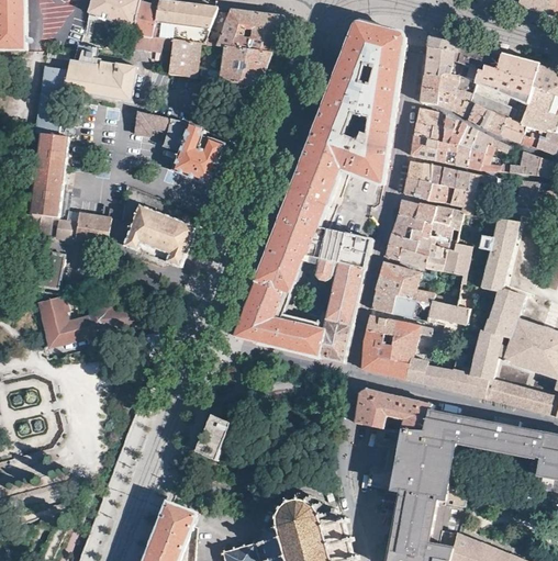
[(0,47),(24,47),(24,0),(0,0),(0,47)]
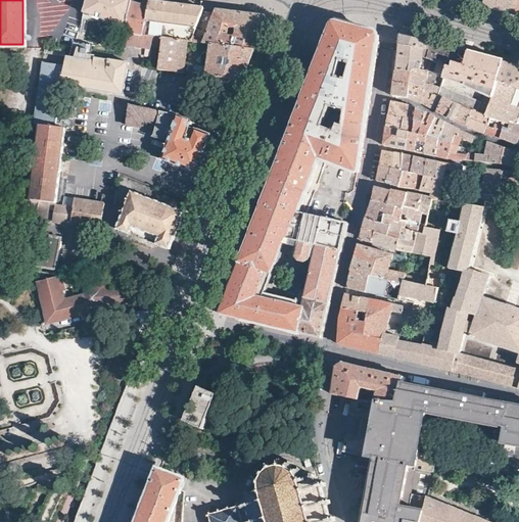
[(83,0),(80,10),(93,15),(94,10),(127,20),(130,0),(83,0)]
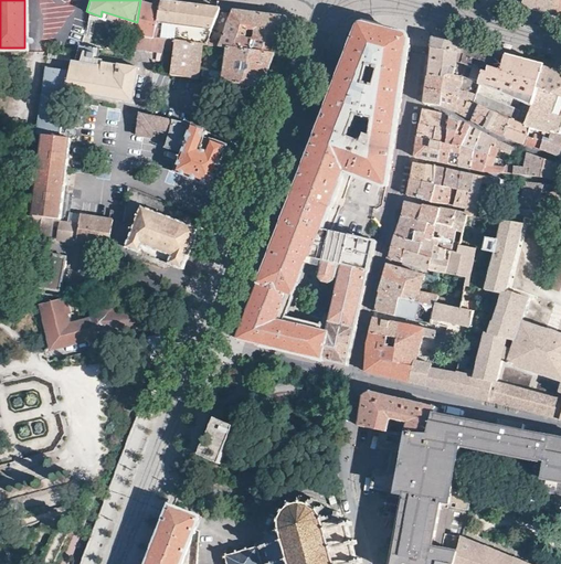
[(136,28),(134,44),(171,50),(173,39),(155,36),(160,0),(140,0),(137,22),(136,28)]
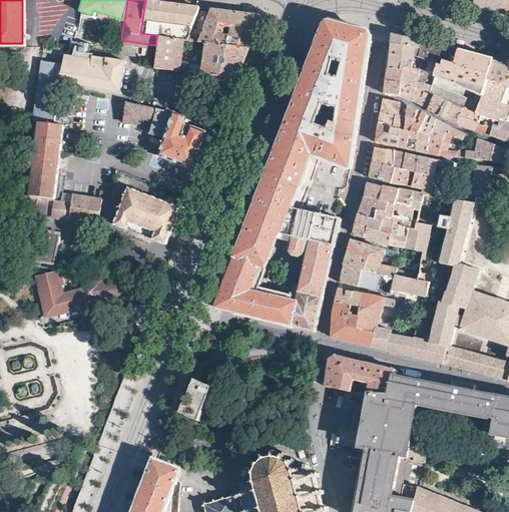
[(181,5),(151,0),(145,0),(140,33),(157,35),(204,42),(211,9),(195,7),(191,6),(181,5)]
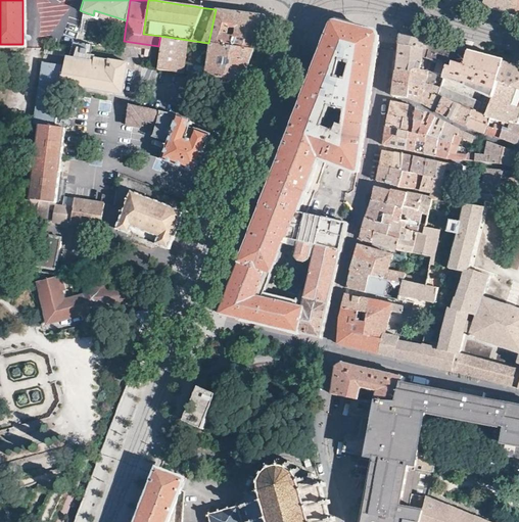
[(510,12),(513,0),(481,0),(480,4),(497,8),(510,12)]
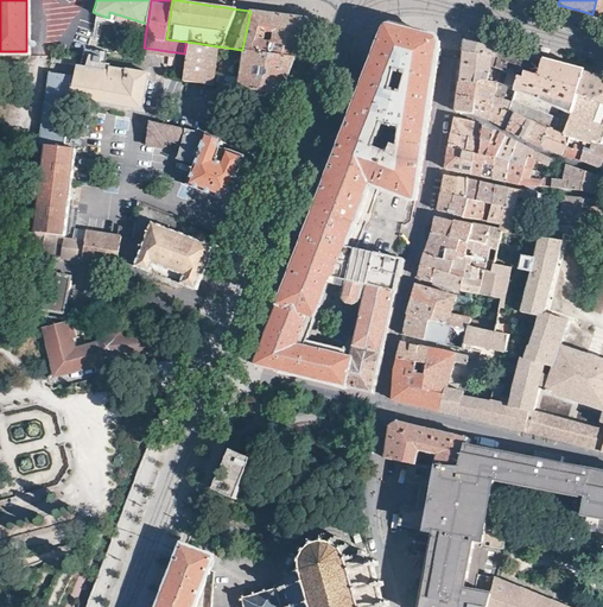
[(596,0),(592,14),(602,17),(602,0),(596,0)]
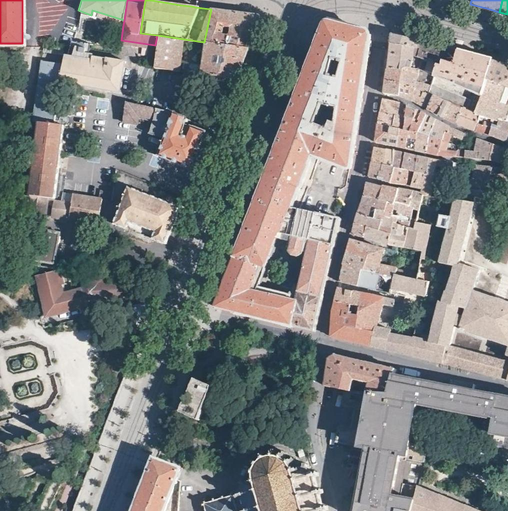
[(245,48),(250,35),(258,15),(211,9),(204,42),(245,48)]
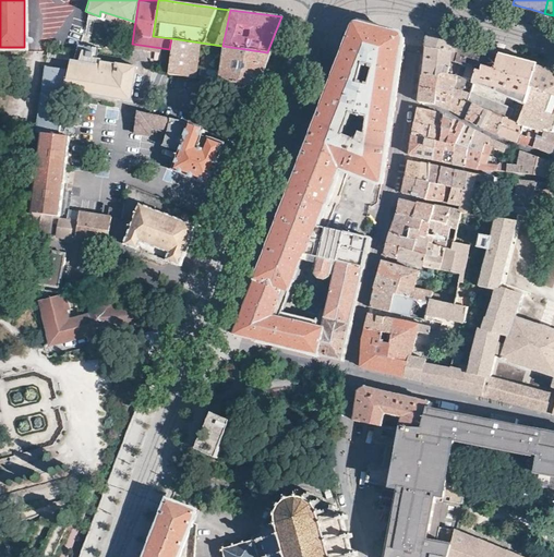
[(100,11),(99,16),(134,27),(135,22),(100,11)]
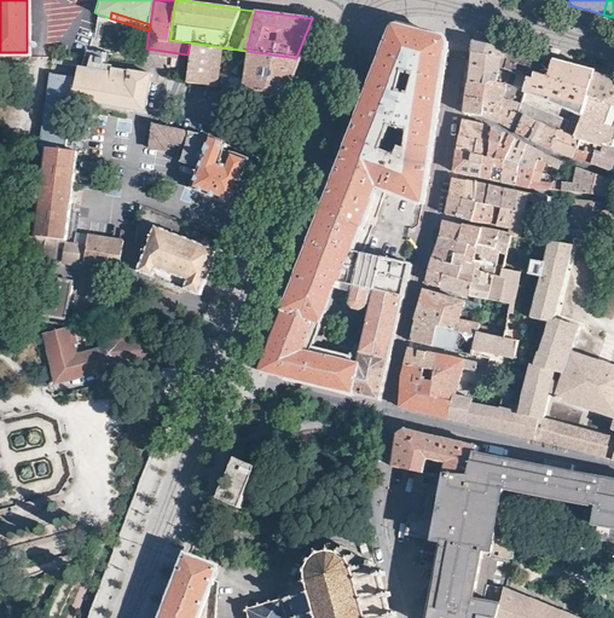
[(421,203),(423,201),(445,42),(445,39),(441,38),(398,26),(393,27),(391,30),(366,93),(342,154),(284,304),(282,310),(259,370),(352,394),(352,393),(355,394),(378,400),(388,358),(401,295),(409,265),(406,264),(371,256),(353,252),(359,236),(361,230),(377,188),(418,203),(420,203),(421,203)]
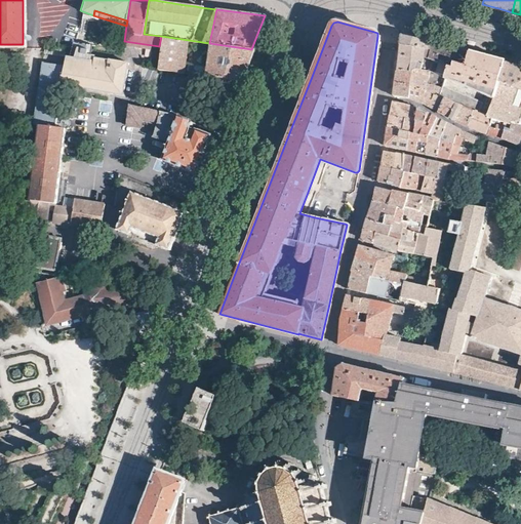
[(427,50),(429,41),(410,37),(400,34),(397,54),(425,59),(427,50)]
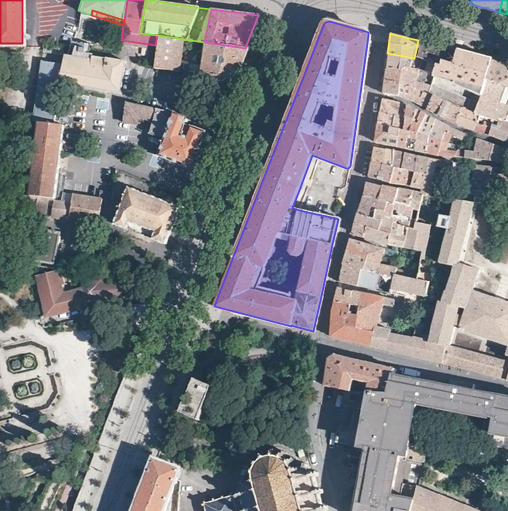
[(155,45),(152,64),(152,66),(234,78),(240,64),(245,48),(204,42),(157,35),(155,45)]
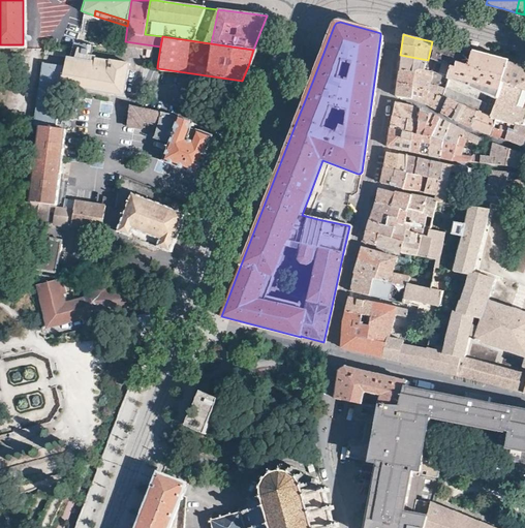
[(443,44),(432,41),(430,51),(431,59),(435,60),(432,71),(446,75),(451,65),(455,66),(456,62),(467,65),(471,52),(443,44)]
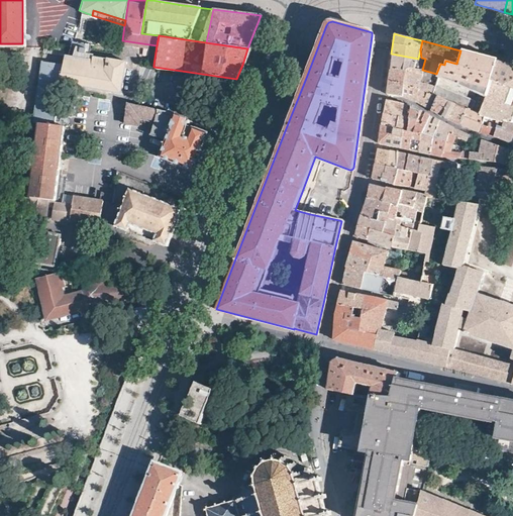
[(421,58),(420,49),(418,59),(391,54),(390,62),(390,69),(405,70),(412,70),(413,67),(422,70),(425,59),(421,58)]
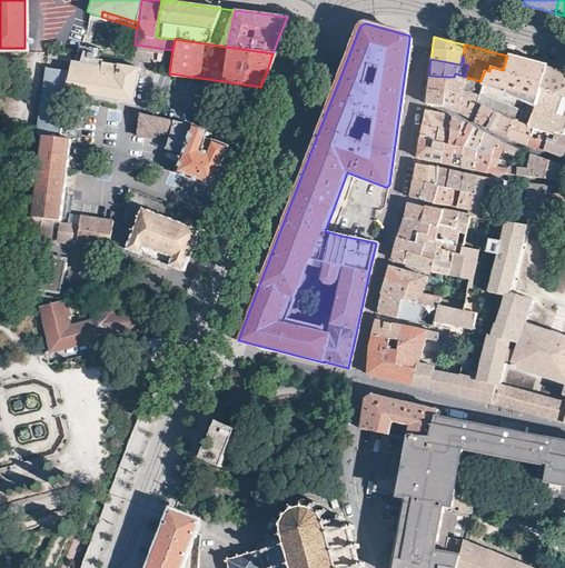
[(525,60),(507,56),(503,70),(491,67),(489,71),(485,70),(481,81),(481,85),(485,86),(523,102),(533,106),(538,88),(546,66),(525,60)]
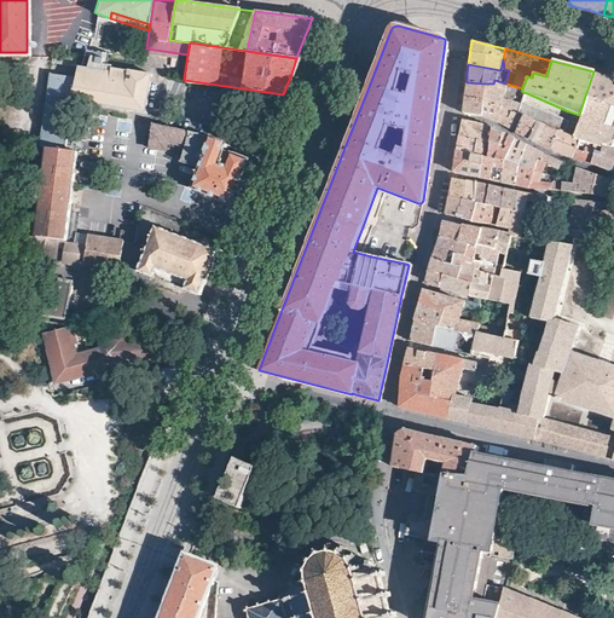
[(140,110),(146,74),(142,73),(143,71),(108,67),(106,70),(105,81),(100,80),(102,69),(75,65),(73,74),(69,98),(140,110)]
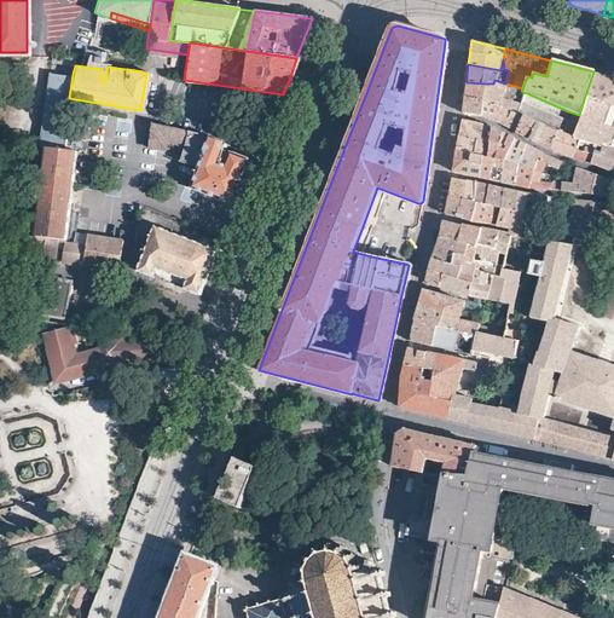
[(73,74),(47,71),(36,143),(42,144),(62,148),(69,98),(73,74)]
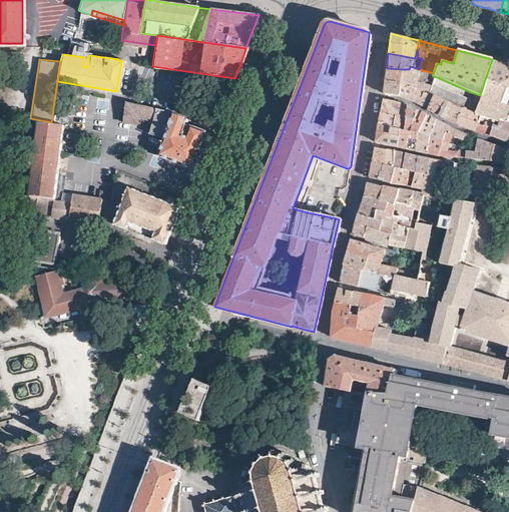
[(508,63),(492,59),(485,79),(508,86),(508,63)]
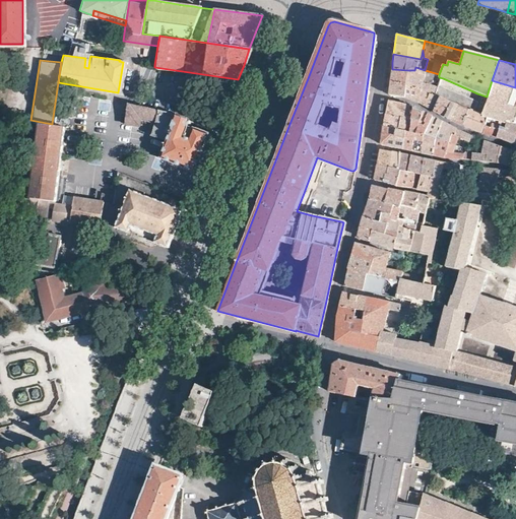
[(439,77),(439,74),(425,70),(415,67),(414,70),(407,70),(404,96),(411,100),(416,101),(416,102),(424,105),(432,110),(438,96),(435,95),(438,84),(439,77)]
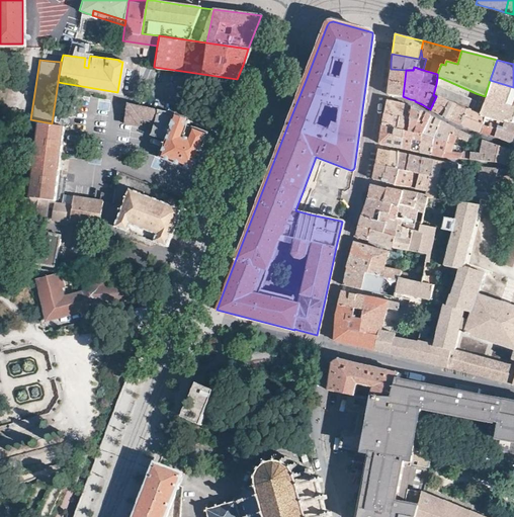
[(403,96),(406,70),(391,69),(390,77),(389,87),(388,94),(395,95),(403,96)]
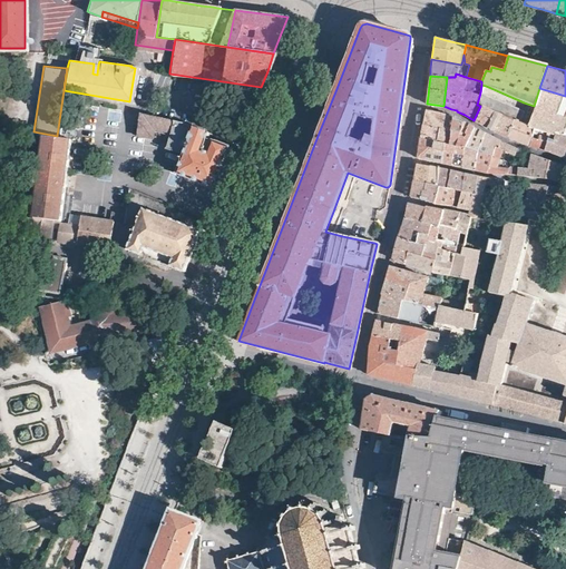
[(565,115),(565,96),(539,88),(534,106),(528,123),(527,125),(534,127),(543,130),(554,135),(558,136),(559,134),(565,115)]
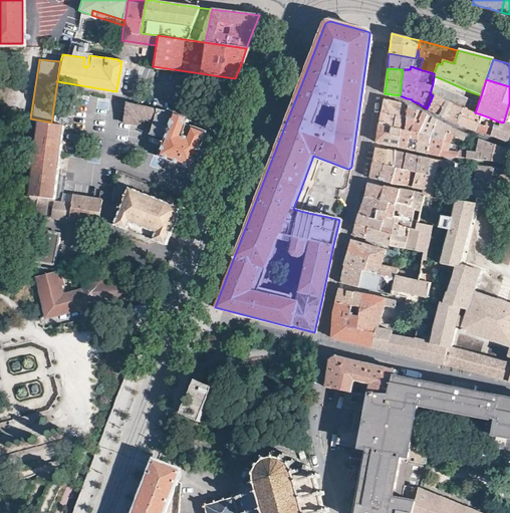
[(455,92),(433,83),(430,94),(433,95),(462,107),(461,111),(456,122),(461,124),(465,125),(470,127),(476,130),(478,122),(481,114),(475,112),(476,110),(467,107),(470,98),(455,92)]
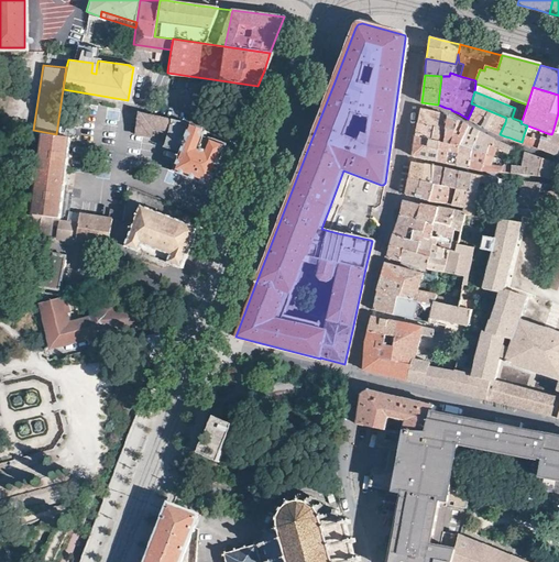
[(522,121),(527,105),(517,101),(515,108),(512,118),(522,121)]
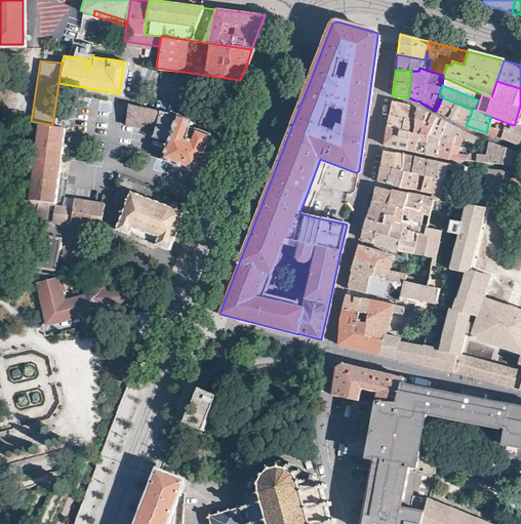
[(472,110),(442,97),(436,111),(450,118),(463,124),(466,125),(471,114),(472,110)]
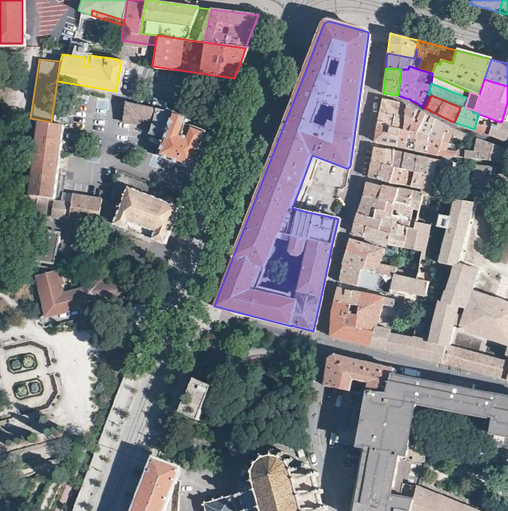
[(183,122),(185,117),(162,109),(122,99),(119,120),(129,121),(132,119),(136,111),(150,117),(146,130),(162,136),(156,152),(200,169),(202,162),(209,144),(213,133),(183,122)]
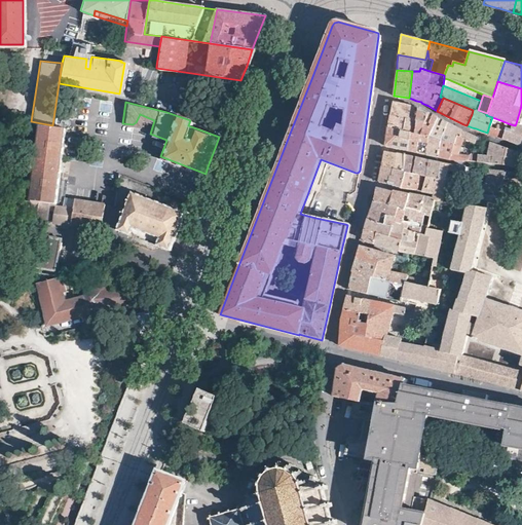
[(389,114),(415,120),(418,108),(411,106),(401,104),(393,102),(390,109),(389,114)]
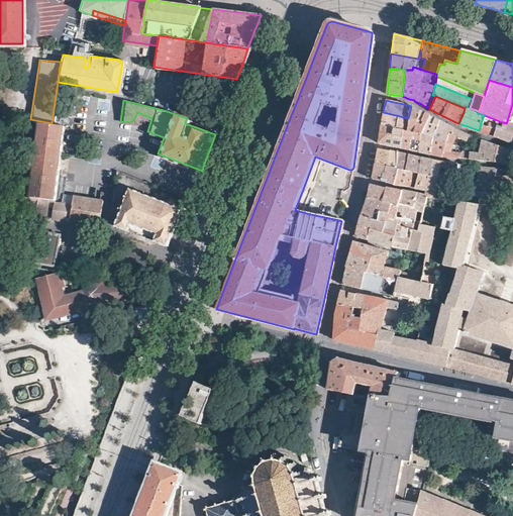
[(408,118),(406,130),(410,131),(416,121),(417,119),(419,110),(414,108),(411,106),(408,118)]
